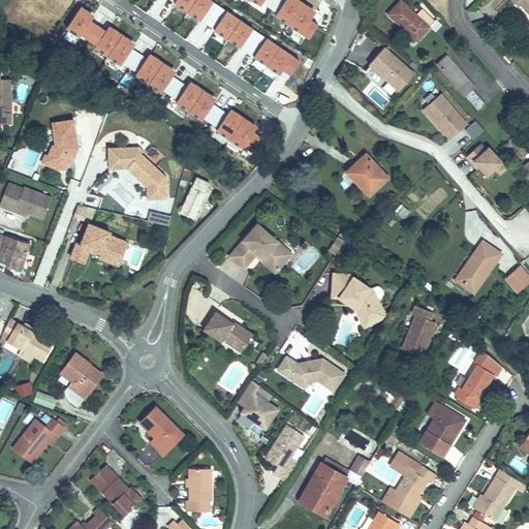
[(176,0),(175,3),(201,21),(205,17),(218,25),(214,30),(241,48),(244,43),(257,53),(254,57),(280,75),(283,70),(290,75),(300,61),(210,0),(176,0)]
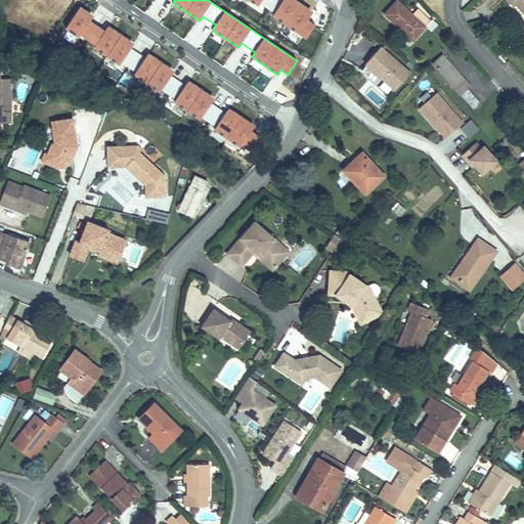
[(250,0),(254,2),(256,0),(270,10),(268,12),(306,38),(315,25),(308,19),(310,16),(305,13),(308,8),(297,0),(290,0),(289,2),(286,0),(250,0)]
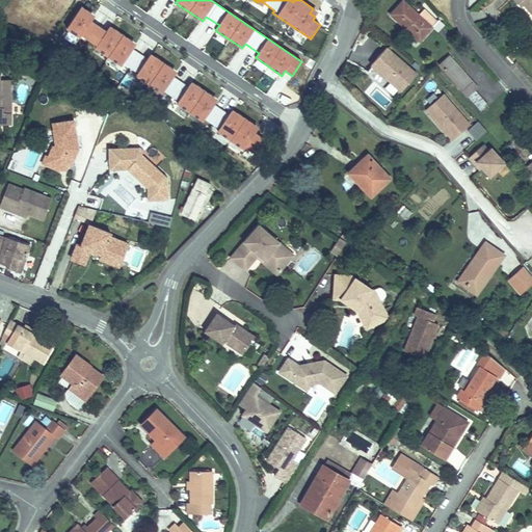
[(403,0),(390,15),(420,42),(432,28),(432,27),(419,15),(403,0)]
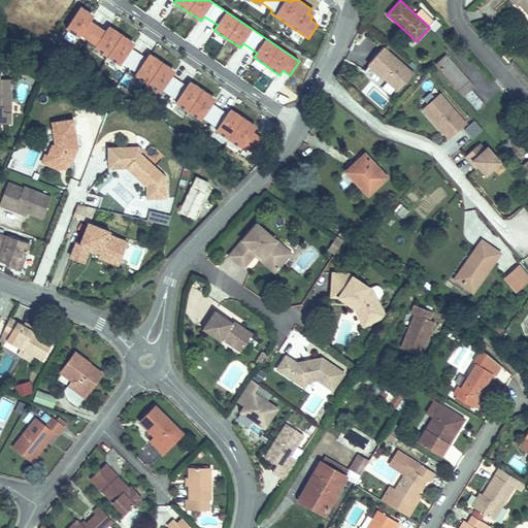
[(90,12),(81,6),(66,28),(79,37),(81,35),(96,45),(95,47),(121,65),(123,63),(137,72),(135,75),(161,93),(163,91),(177,100),(175,103),(201,121),(203,118),(218,128),(216,130),(242,147),(244,145),(252,151),(261,136),(254,131),(249,128),(251,125),(252,123),(243,118),(236,112),(234,114),(232,118),(227,113),(212,104),(208,100),(210,98),(211,95),(196,85),(194,87),(192,90),(187,86),(172,76),(168,73),(170,70),(171,68),(155,57),(154,59),(152,62),(146,59),(132,48),(127,45),(129,42),(131,40),(114,29),(112,31),(110,34),(106,31),(91,21),(87,18),(89,14),(90,12)]
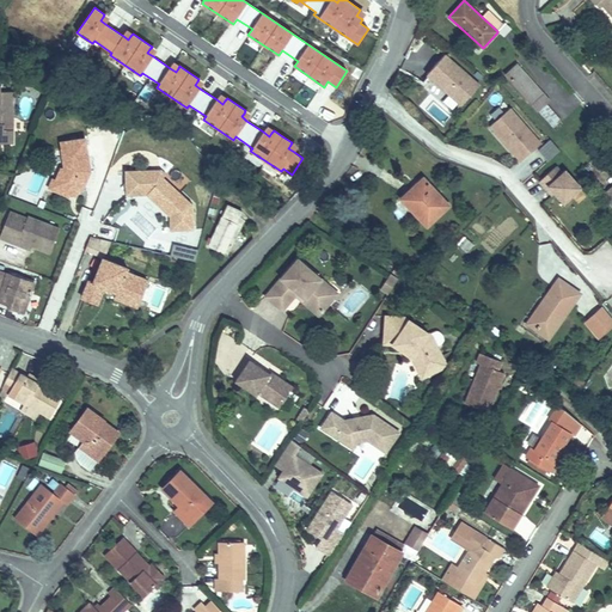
[(356,16),(362,19),(366,13),(360,10),(356,16)]
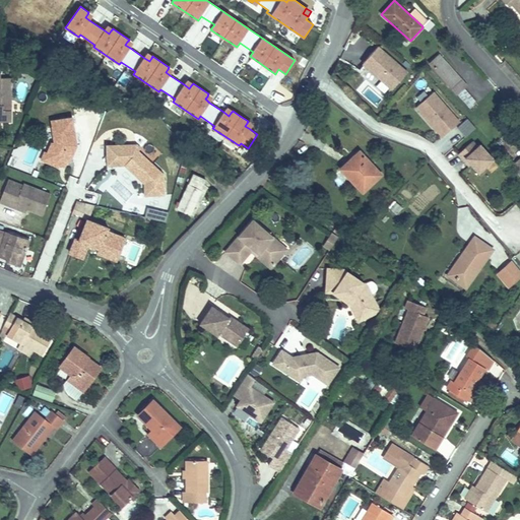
[(428,21),(414,9),(409,14),(423,26),(428,21)]
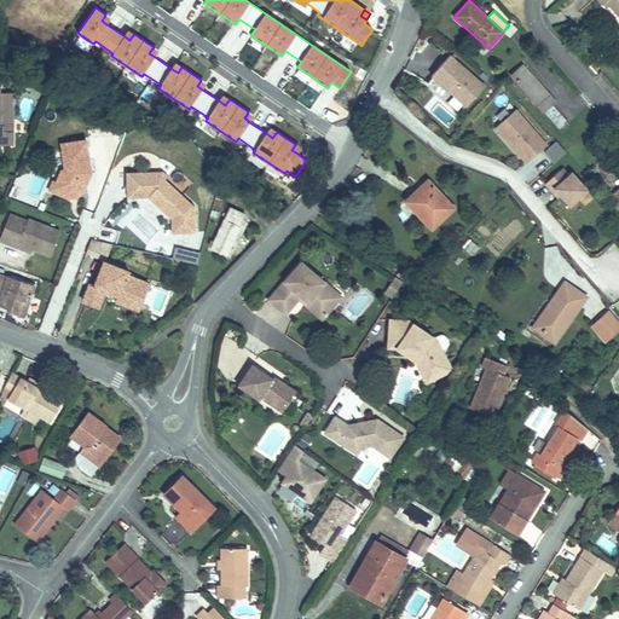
[(485,86),(450,56),(432,76),(447,90),(449,88),(452,91),(451,93),(467,106),(485,86)]
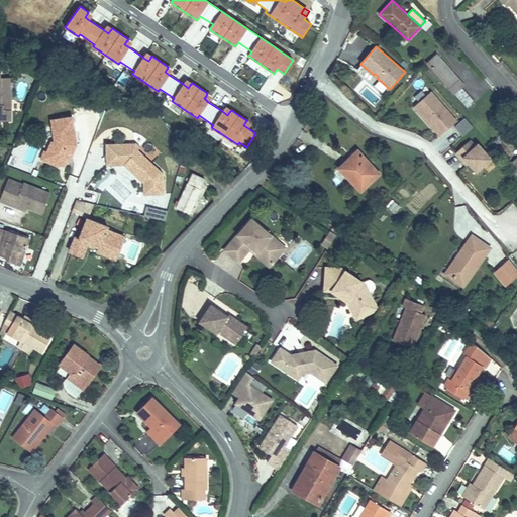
[(31,61),(22,54),(16,61),(25,69),(31,61)]
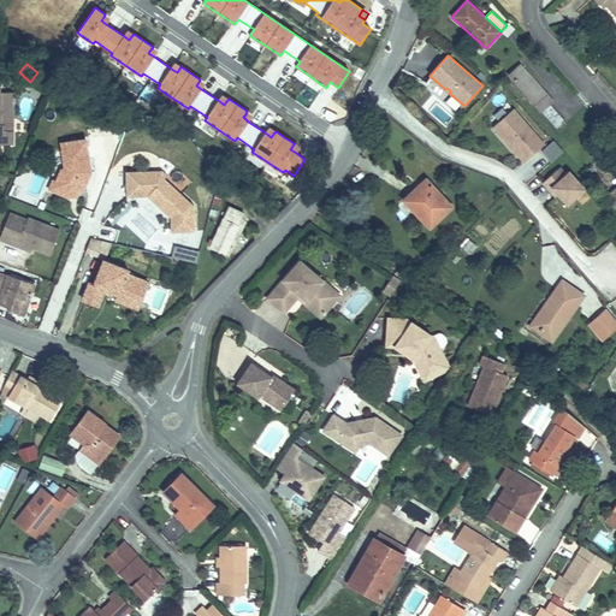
[(520,65),(509,75),(535,105),(546,94),(520,65)]
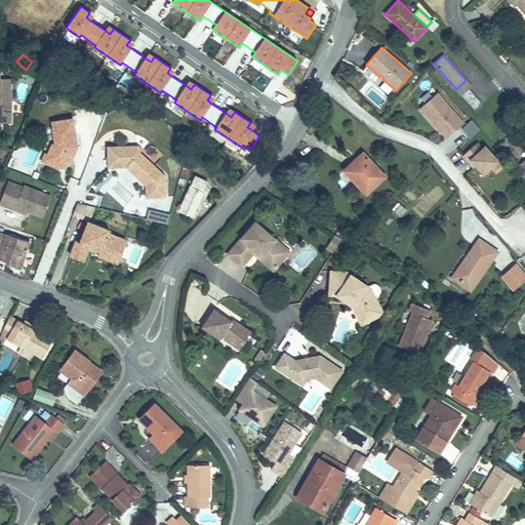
[(0,115),(12,116),(13,72),(3,71),(2,66),(0,65),(0,115)]
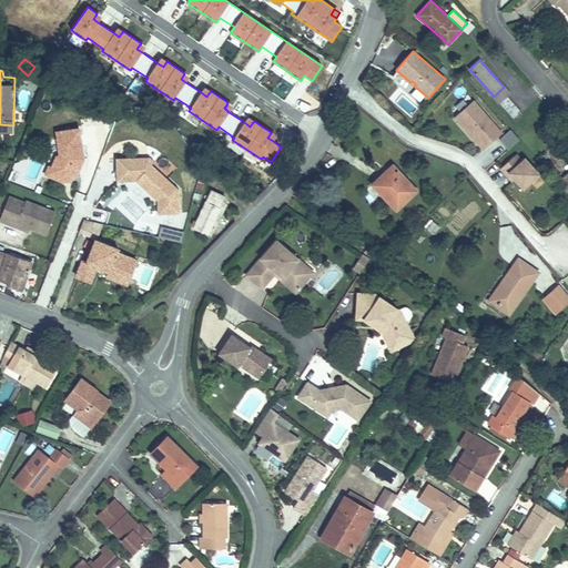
[(507,95),(509,93),(504,87),(494,97),(514,118),(520,112),(507,95)]
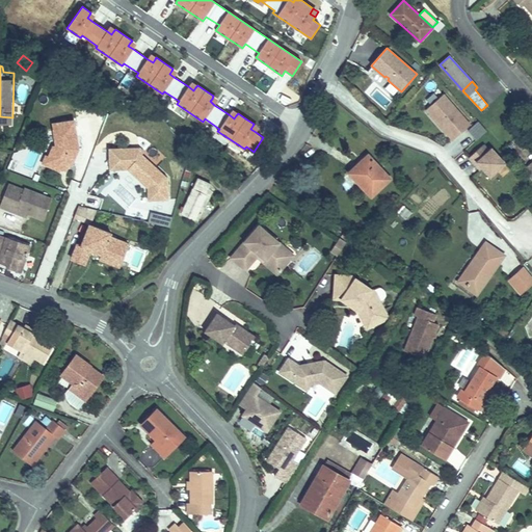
[(444,96),(427,110),(452,139),(469,125),(444,96)]
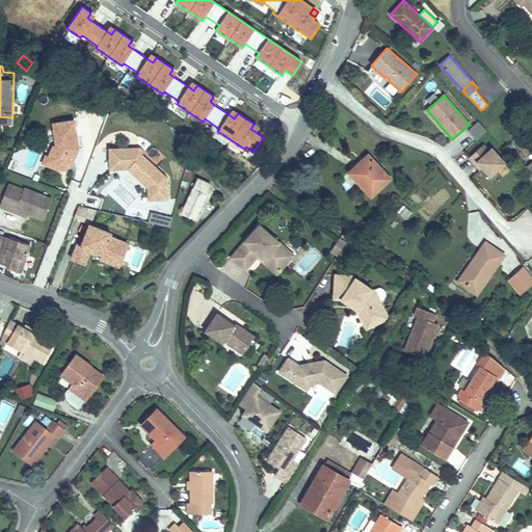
[(75,111),(54,115),(58,137),(55,138),(51,148),(55,150),(52,158),(63,162),(64,159),(67,154),(74,157),(80,139),(75,111)]
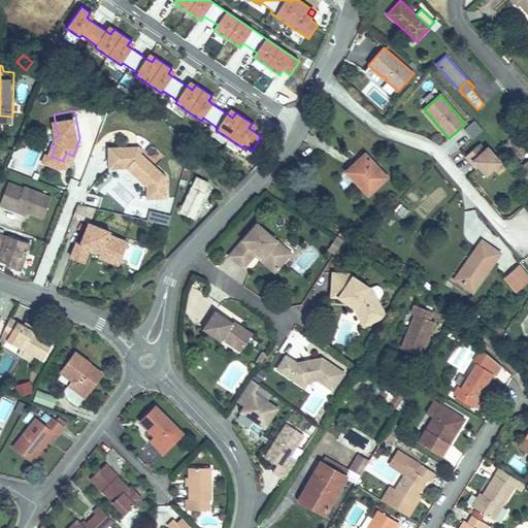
[(474,120),(464,129),(472,139),(484,130),(474,120)]
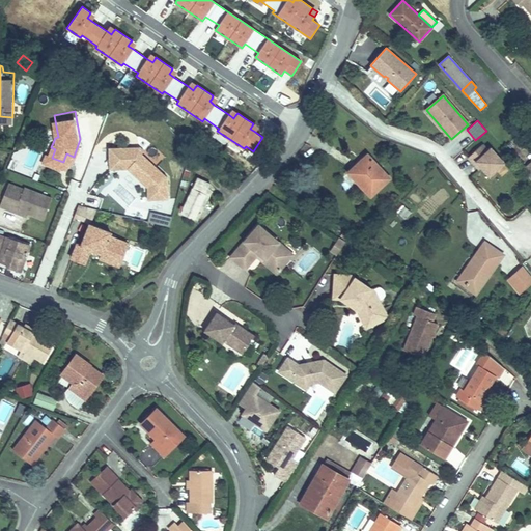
[(145,139),(141,136),(111,138),(112,159),(120,159),(119,141),(133,140),(134,145),(140,144),(143,141),(145,139)]
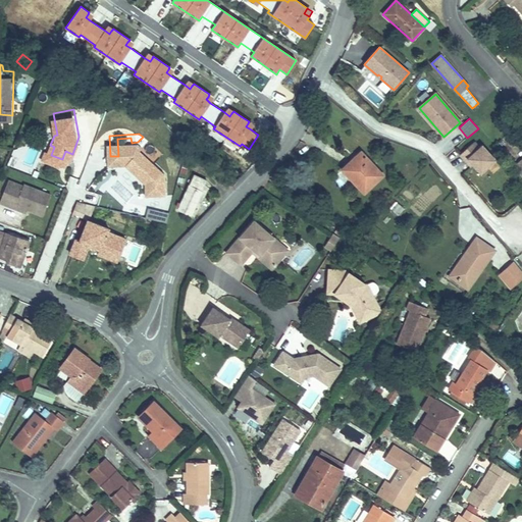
[(138,142),(132,143),(131,138),(117,139),(118,156),(127,155),(143,167),(149,172),(150,185),(170,183),(167,161),(141,139),(138,142)]
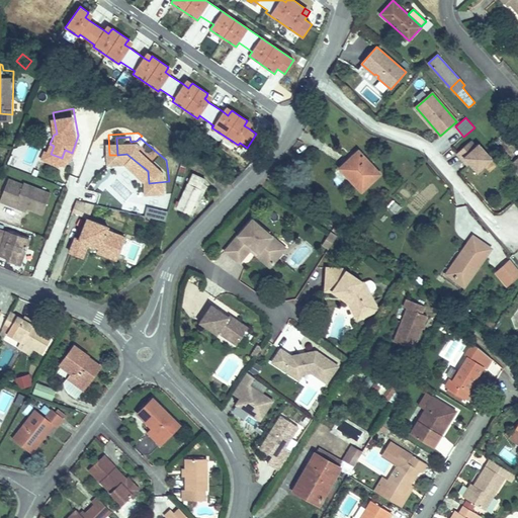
[(470,141),(456,153),(462,160),(464,158),(469,164),(477,172),(492,159),(479,145),(476,147),(470,141)]
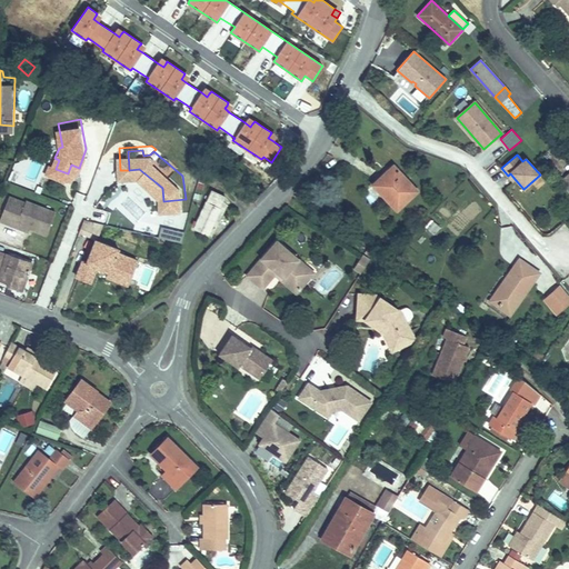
[(48,166),(56,169),(59,160),(55,158),(51,157),(48,166)]
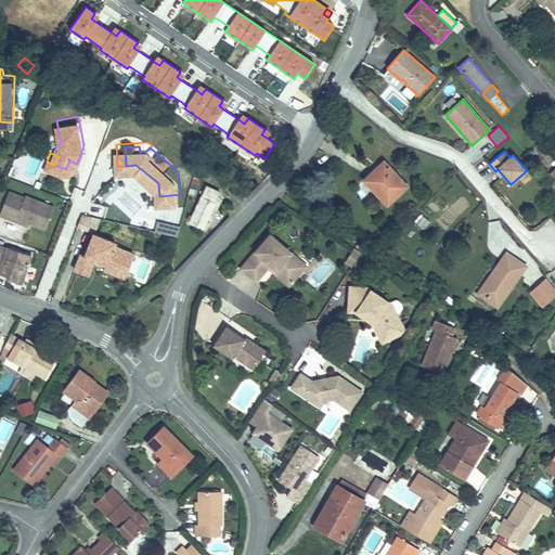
[(391,155),(370,176),(391,201),(413,181),(391,155)]
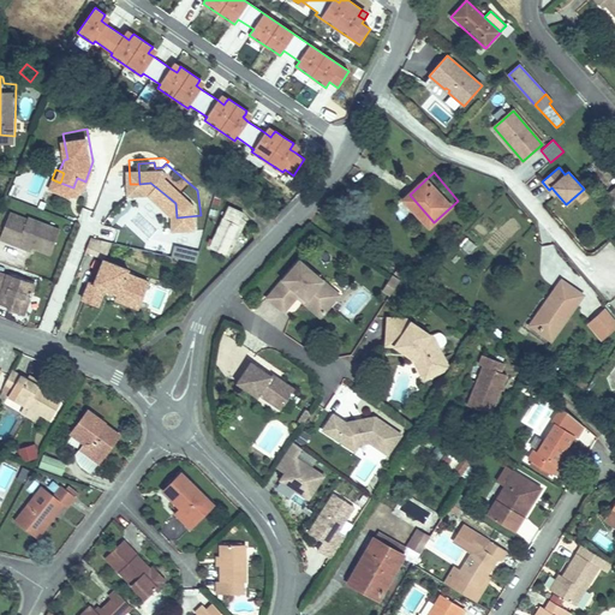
[(168,197),(150,183),(147,187),(147,193),(159,203),(165,202),(168,197)]
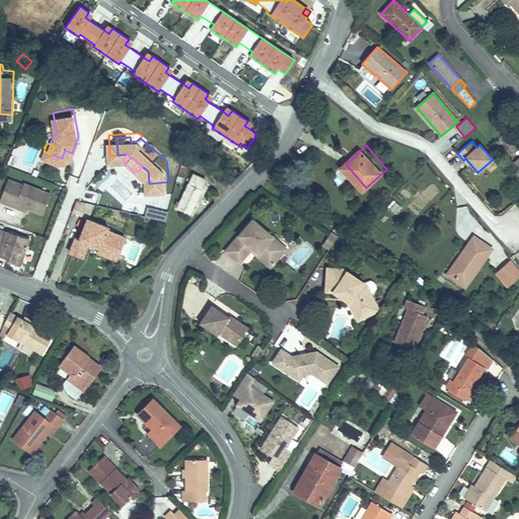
[(518,157),(510,166),(518,175),(518,157)]
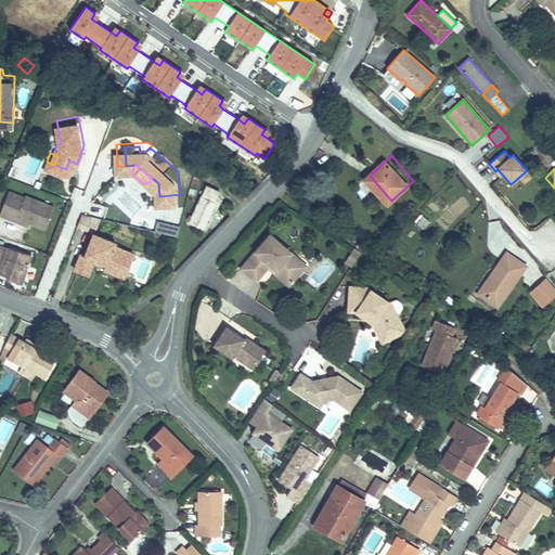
[(13,183),(10,191),(26,196),(28,190),(13,183)]
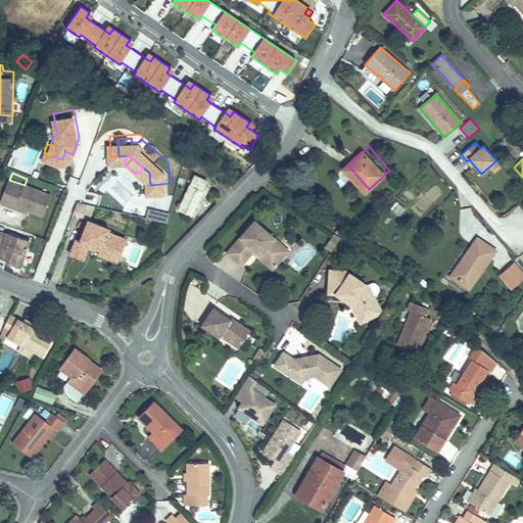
[(187,206),(200,212),(214,178),(202,174),(198,183),(196,183),(187,206)]
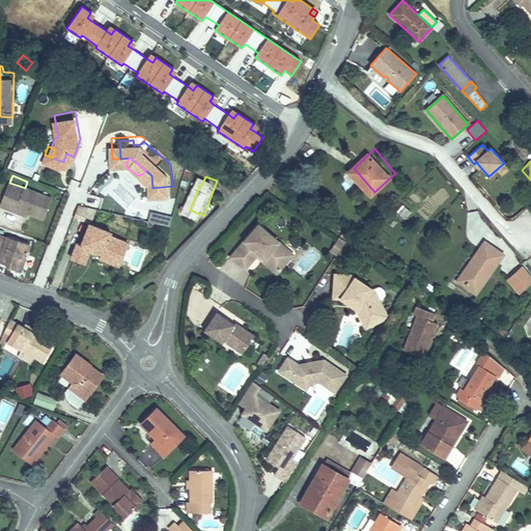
[(9,183),(3,198),(19,204),(21,201),(32,205),(48,211),(55,190),(28,179),(27,182),(25,188),(9,183)]
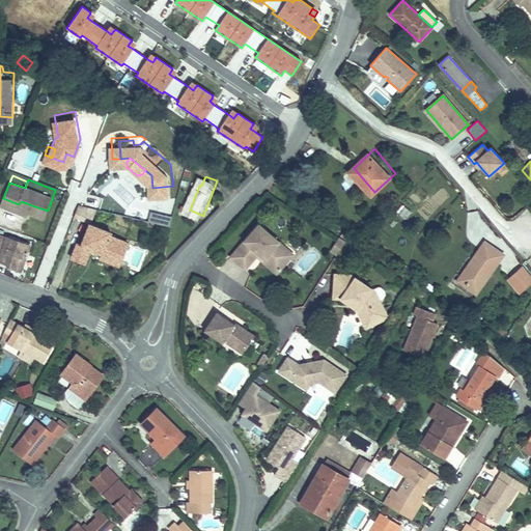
[(406,220),(412,212),(402,205),(396,214),(406,220)]
